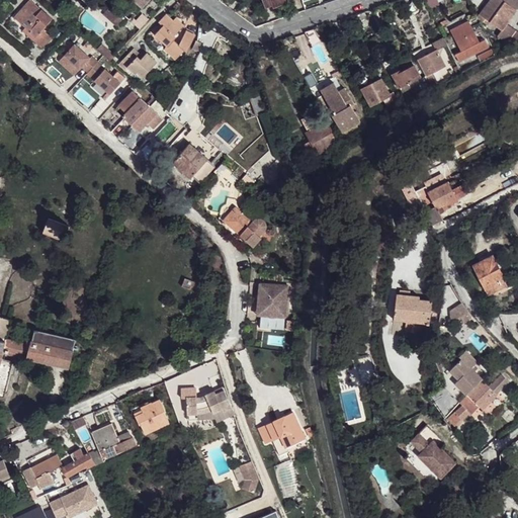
[(27,34),(33,40),(42,30),(52,19),(30,0),(25,6),(27,9),(17,20),(29,31),(27,34)]
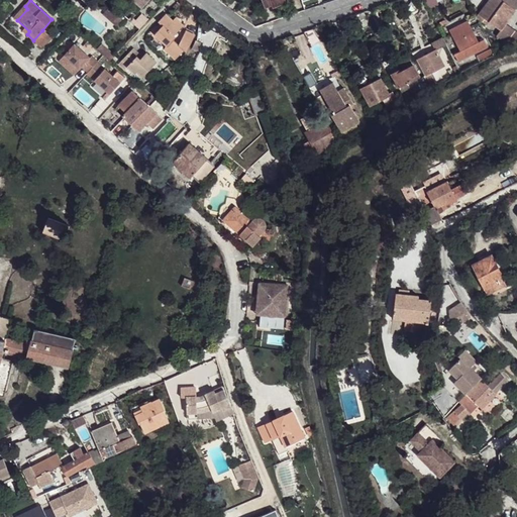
[(434,0),(424,0),(428,8),(437,5),(434,0)]
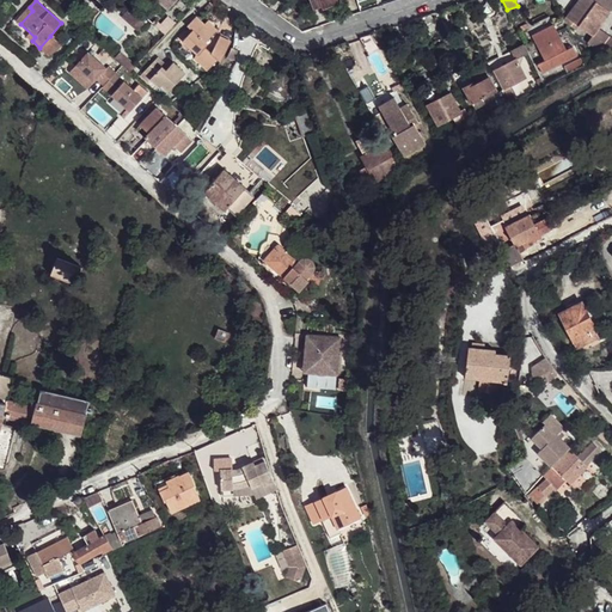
[(611,13),(593,0),(579,0),(564,23),(577,31),(582,24),(595,34),(591,40),(600,47),(609,47),(611,44),(611,37),(600,29),(611,13)]
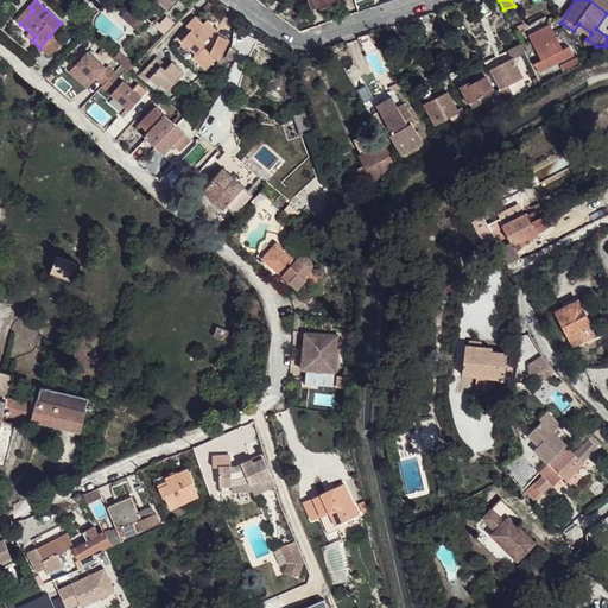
[(589,0),(607,13),(607,11),(607,0),(589,0)]
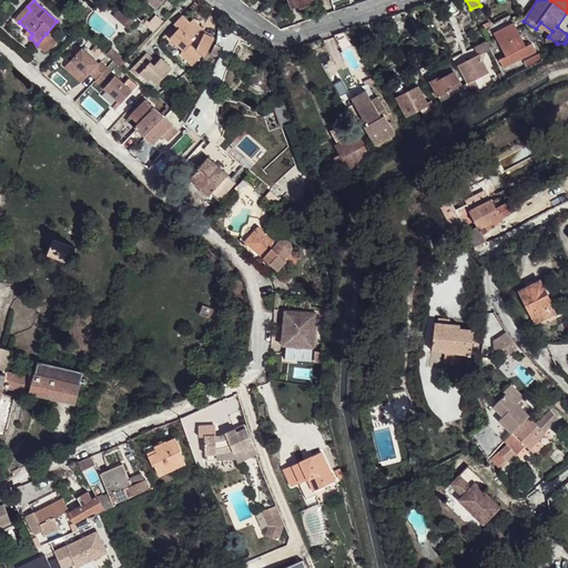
[(113,14),(123,23),(130,17),(120,8),(113,14)]
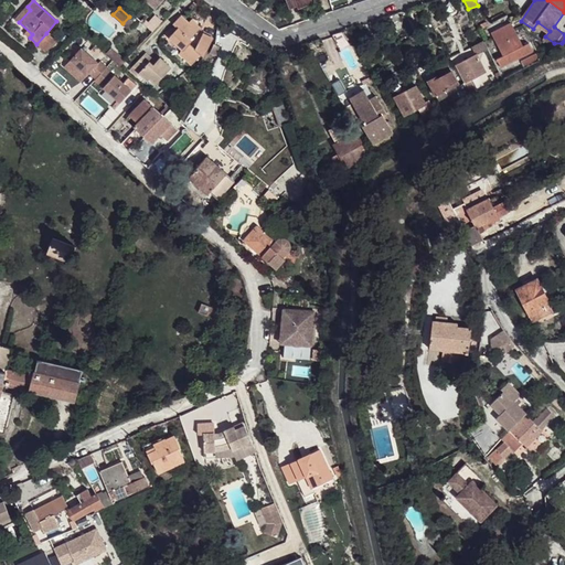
[(77,11),(72,17),(82,25),(88,20),(77,11)]
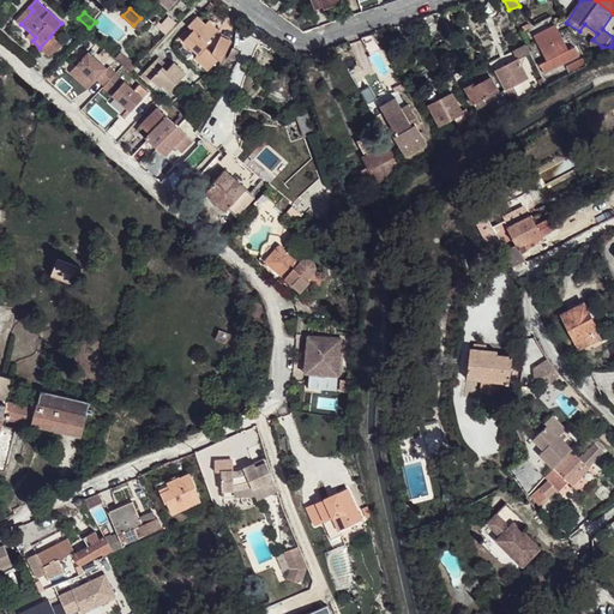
[(439,29),(432,14),(422,18),(431,35),(439,29)]
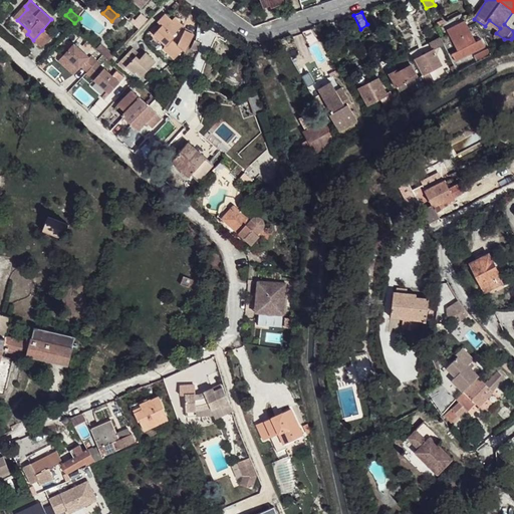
[(174,18),(171,21),(164,14),(157,22),(161,25),(154,34),(165,45),(163,48),(174,59),(182,50),(185,52),(194,34),(184,30),(177,44),(172,39),(174,37),(173,35),(182,26),(174,18)]
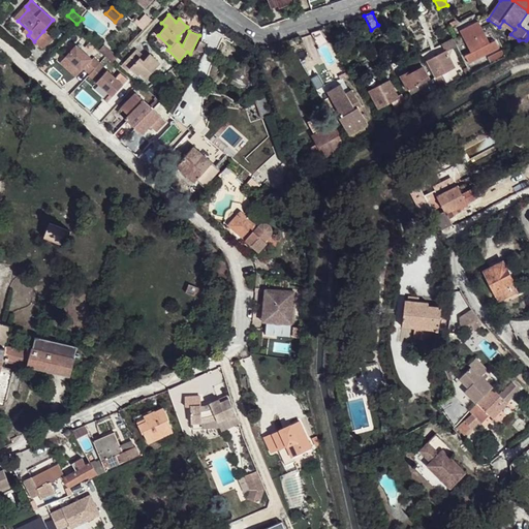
[(121,16),(115,22),(119,26),(125,20),(121,16)]
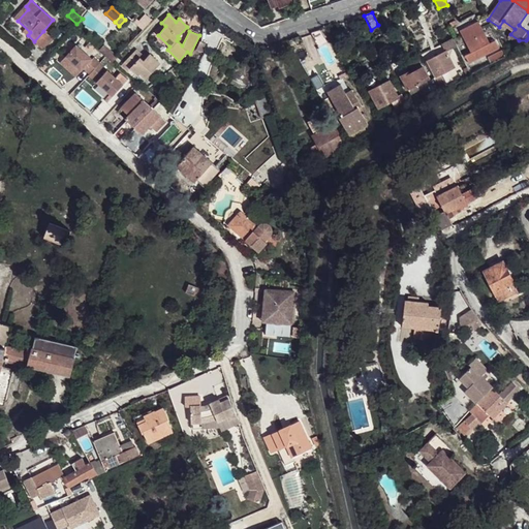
[(465,55),(469,63),(498,49),(494,40),(489,43),(477,21),(459,31),(470,53),(465,55)]
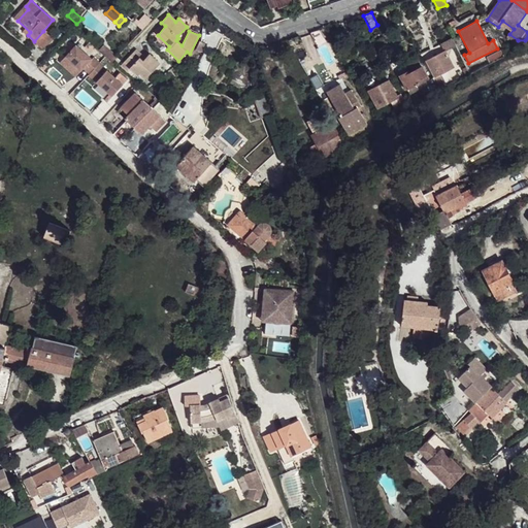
[(309,33),(319,47),(327,42),(319,30),(309,33)]
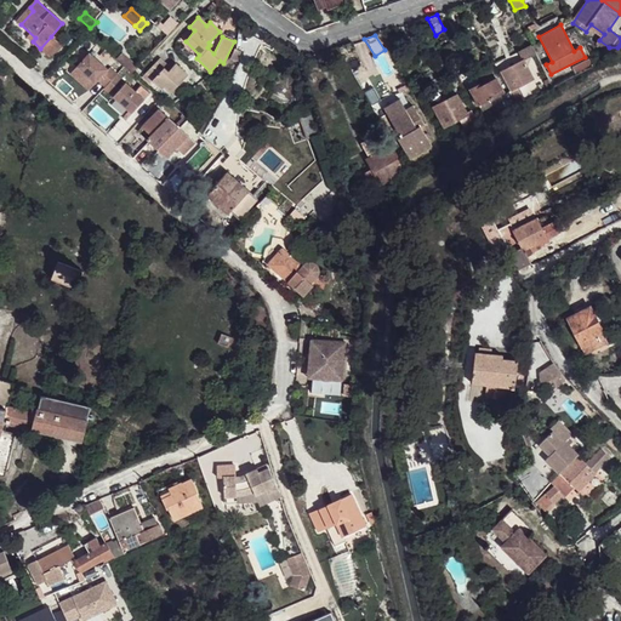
[(51,36),(40,49),(51,57),(62,45),(51,36)]
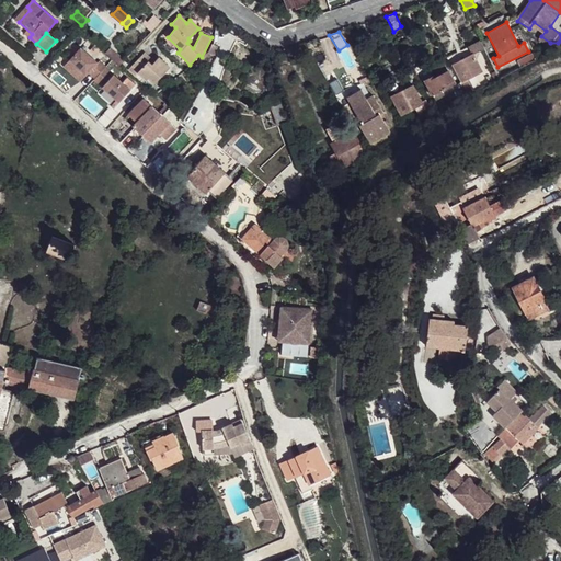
[(483,48),(480,39),(468,45),(472,55),(483,48)]
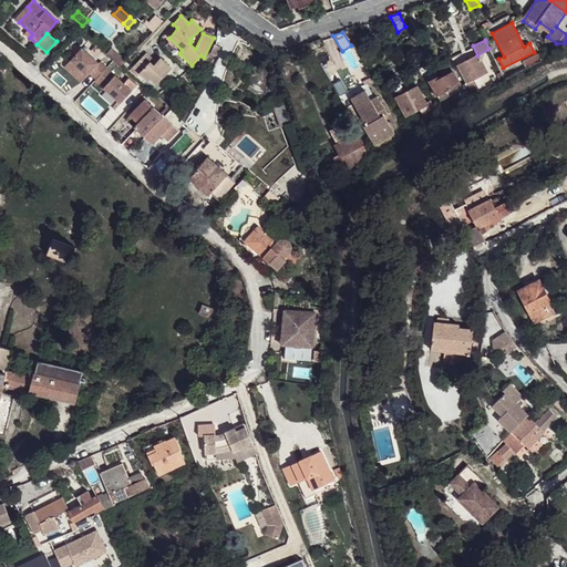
[(90,73),(96,80),(106,68),(107,66),(101,61),(99,63),(82,48),(70,61),(86,76),(90,73)]
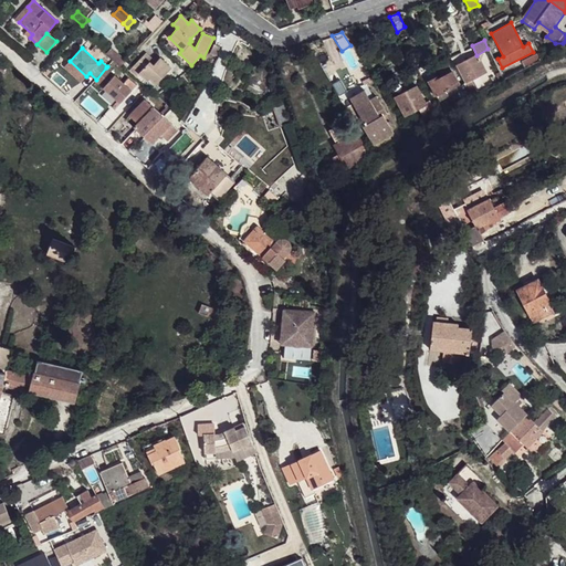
[(112,48),(105,54),(111,59),(116,52),(112,48)]
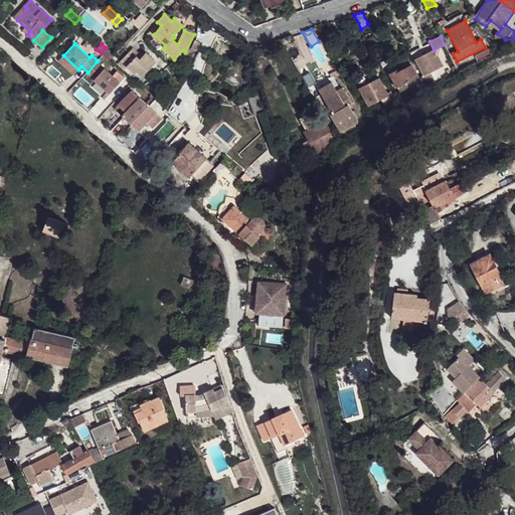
[(197,43),(194,51),(200,53),(203,45),(197,43)]
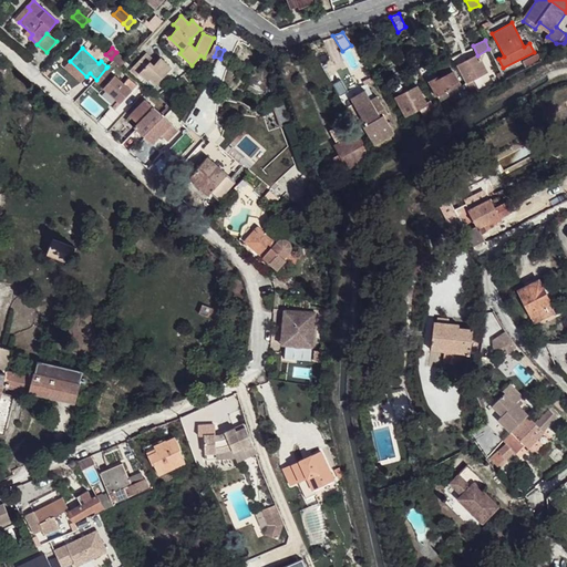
[(113,61),(120,66),(125,61),(116,52),(111,59),(113,61)]
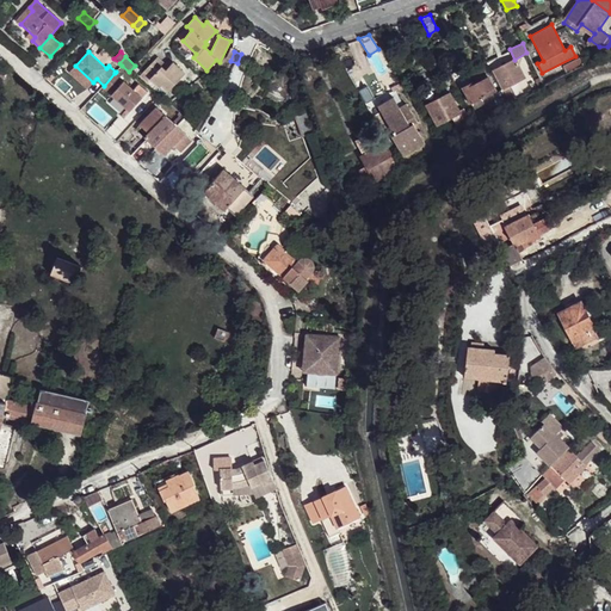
[(156,57),(137,78),(144,84),(150,79),(159,87),(161,85),(168,91),(184,74),(172,62),(167,67),(165,71),(161,67),(164,63),(156,57)]
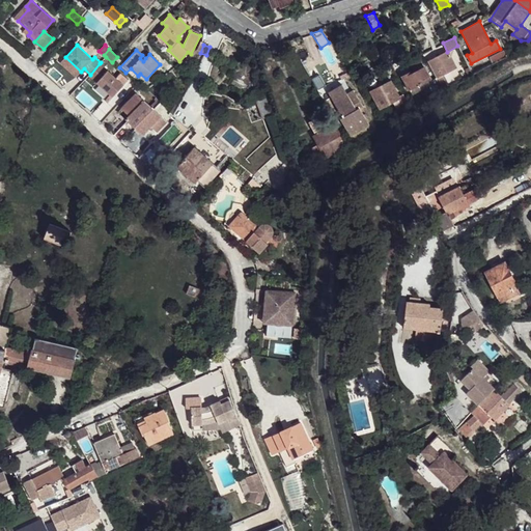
[(436,78),(442,90),(447,88),(445,85),(447,84),(446,82),(443,75),(456,68),(447,52),(435,58),(430,51),(422,55),(426,62),(428,61),(438,77),(436,78)]
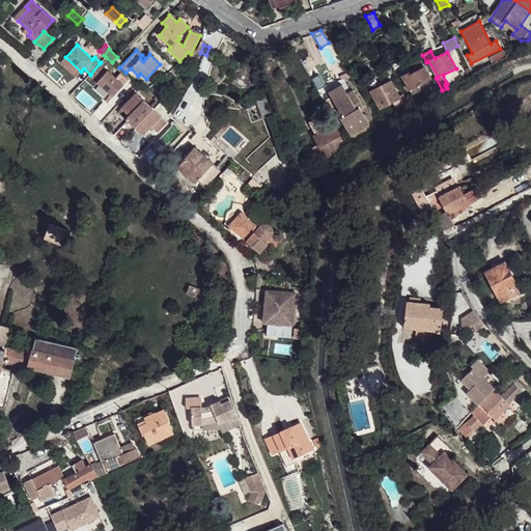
[(274,59),(280,72),(287,68),(281,56),(274,59)]
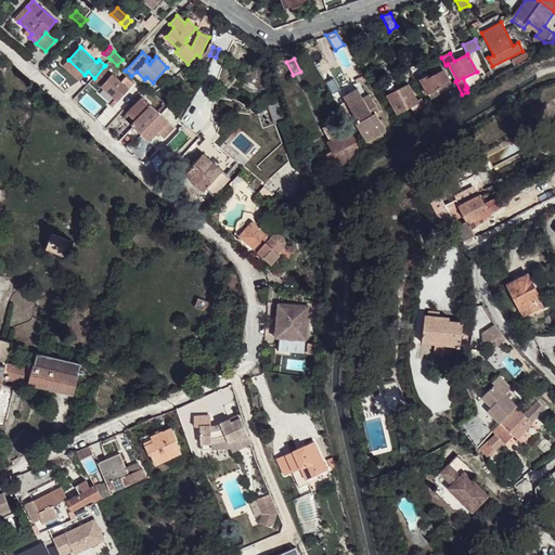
[(94,78),(93,79),(117,101),(129,89),(104,66),(94,78)]
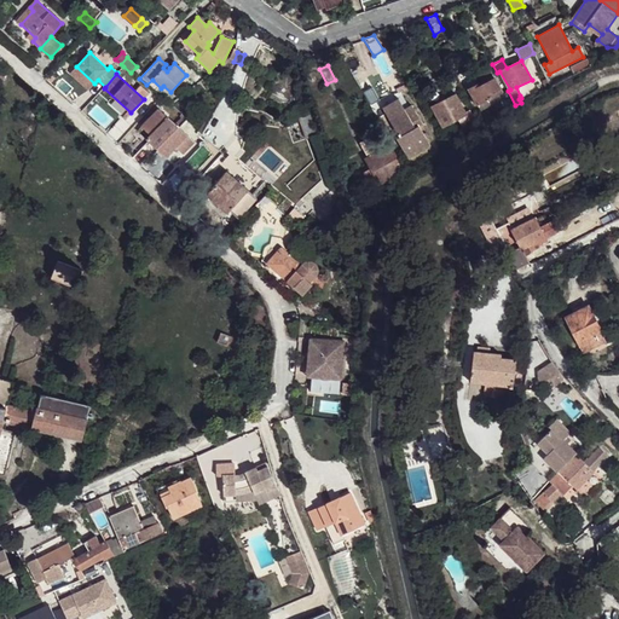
[(503,94),(491,74),(481,79),(481,81),(478,82),(479,85),(480,87),(472,92),(479,106),(492,99),(495,104),(498,103),(503,110),(512,104),(505,93),(503,94)]
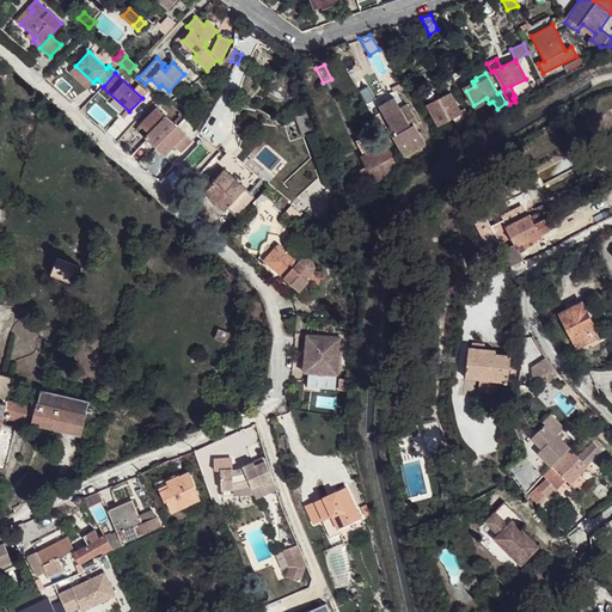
[(451,93),(427,106),(438,127),(453,118),(458,127),(464,124),(461,122),(463,122),(469,117),(471,116),(469,112),(466,114),(464,109),(459,111),(451,93)]
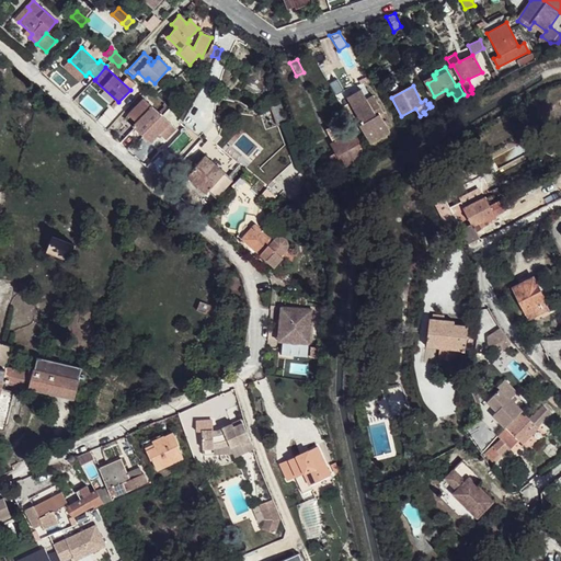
[(347,101),(352,107),(362,124),(359,125),(369,144),(389,132),(379,114),(382,113),(376,101),(369,104),(366,99),(361,89),(345,99),(346,101),(347,101)]
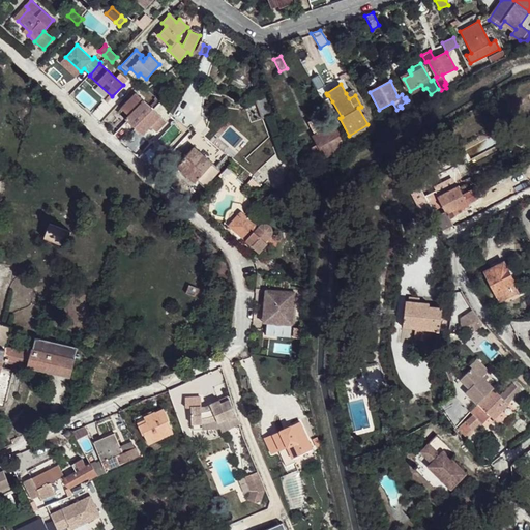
[(355,95),(351,89),(346,93),(349,98),(355,95)]
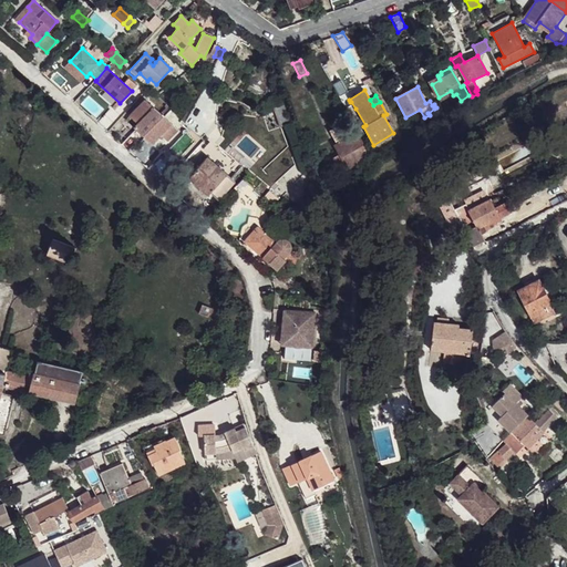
[(525,105),(527,110),(542,103),(538,98),(525,105)]
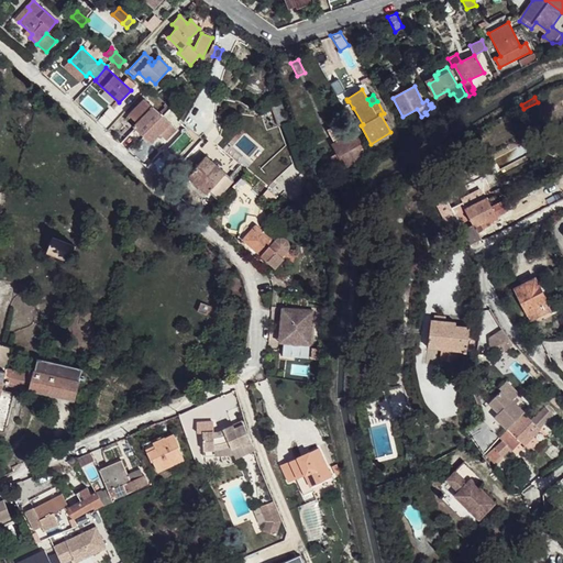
[(125,119),(133,125),(152,106),(143,99),(125,119)]
